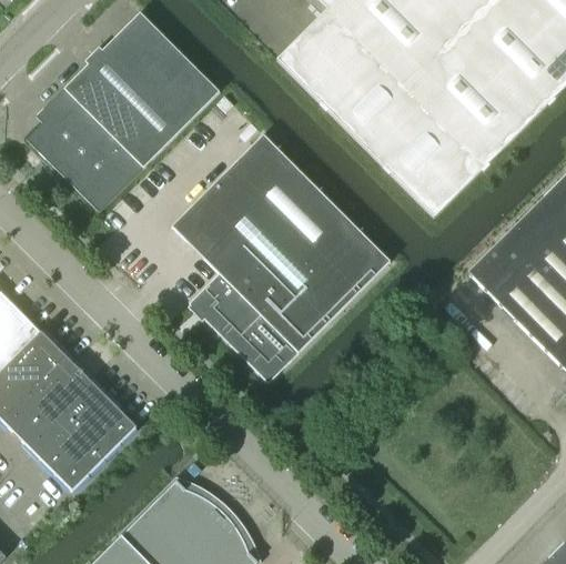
[(319,0),(327,8),(278,59),(310,91),(435,218),(565,86),(565,0),(319,0)]
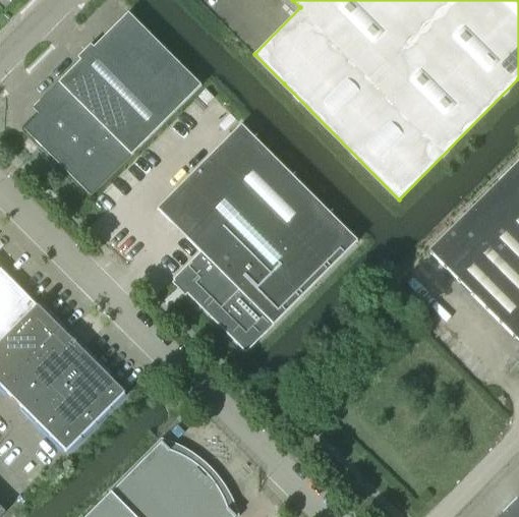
[(43,98),(51,106),(27,129),(93,194),(203,83),(129,10),(43,98)]
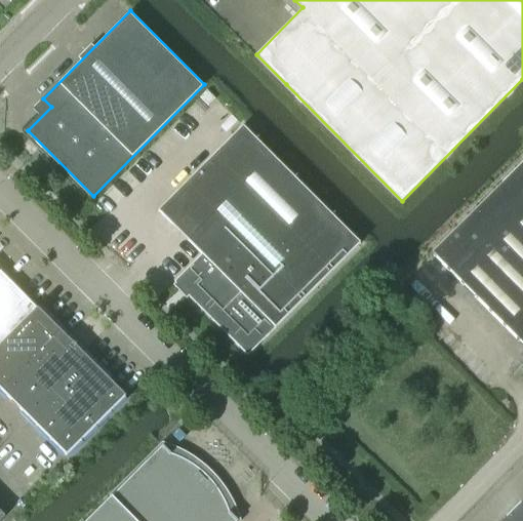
[(244,124),(160,208),(203,251),(175,279),(249,353),(362,241),(244,124)]
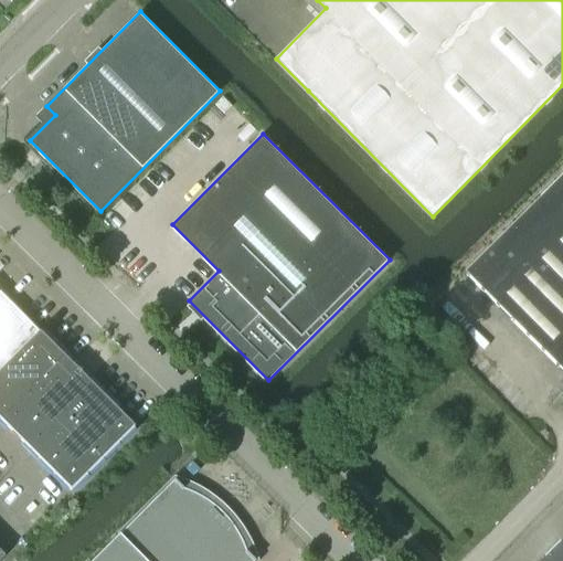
[(562,173),(466,271),(562,368),(562,173)]
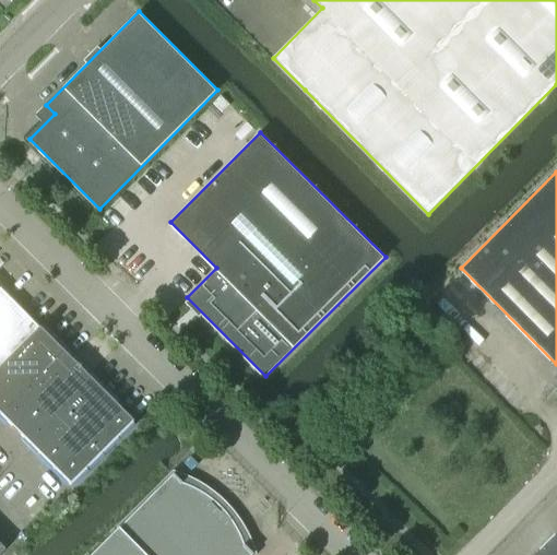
[(0,306),(11,295),(0,283),(0,306)]
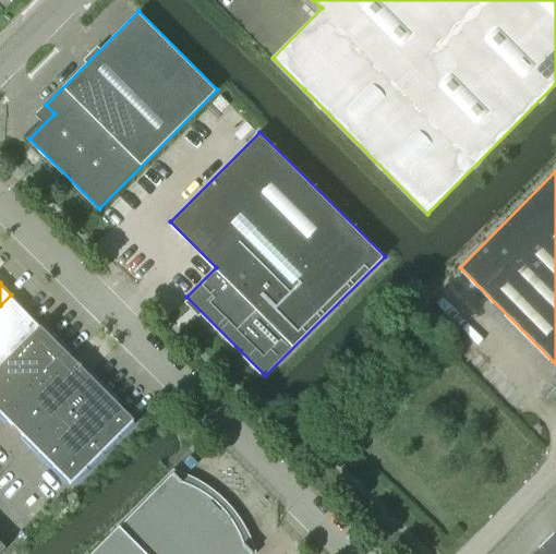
[(0,366),(43,325),(11,294),(0,305),(0,366)]
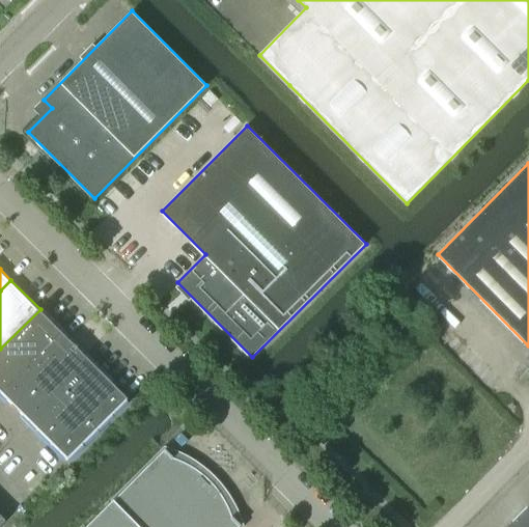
[(0,389),(68,459),(99,428),(129,398),(40,309),(0,349),(0,389)]
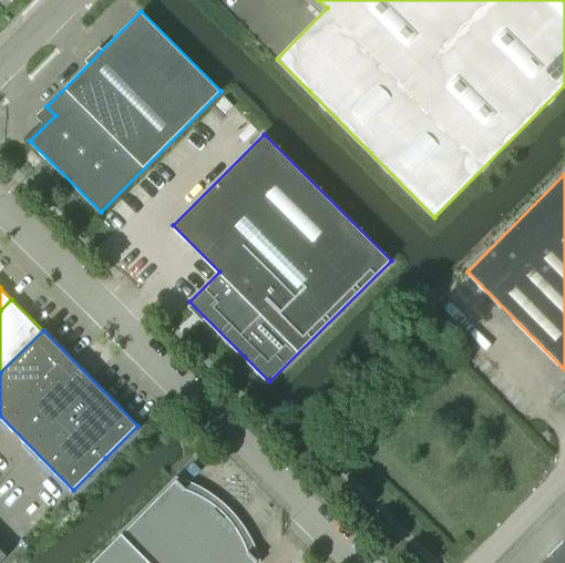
[(255,562),(258,560),(249,551),(243,536),(235,524),(225,512),(214,502),(201,494),(186,488),(177,479),(92,562),(255,562)]
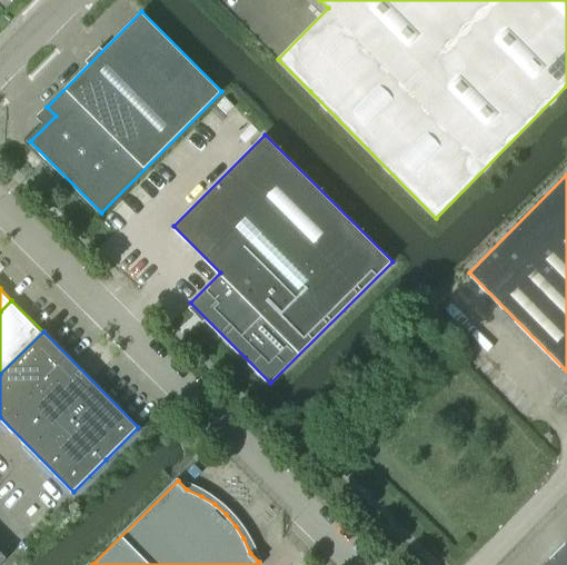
[(566,541),(565,542),(566,543),(548,561),(547,559),(541,564),(566,564),(566,541)]
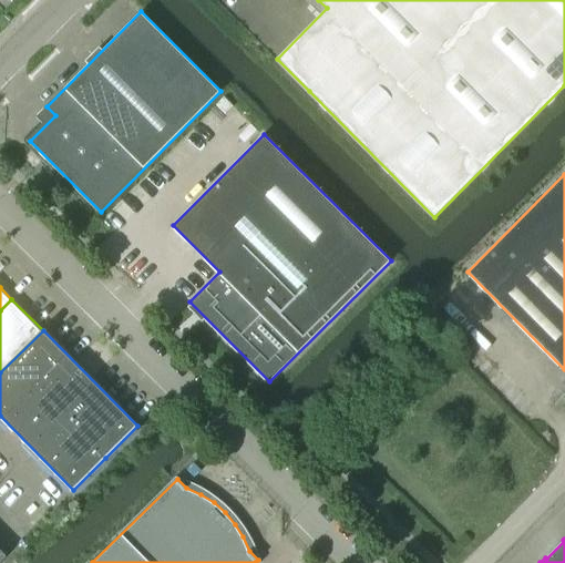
All buildings are outlined.
